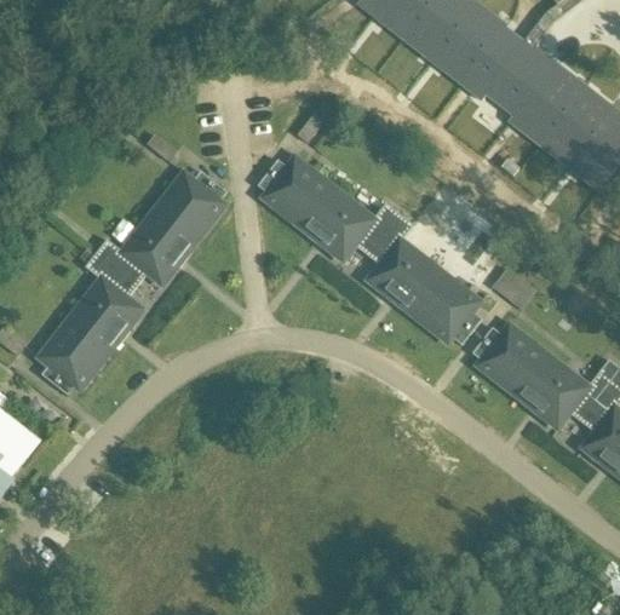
[(482,98),(486,95),(489,90),(516,110),(512,115),(509,119),(598,188),(619,159),(619,111),(535,46),(524,39),(517,47),(499,34),(506,24),(475,0),(359,0),(357,1),(432,59),(482,98)]
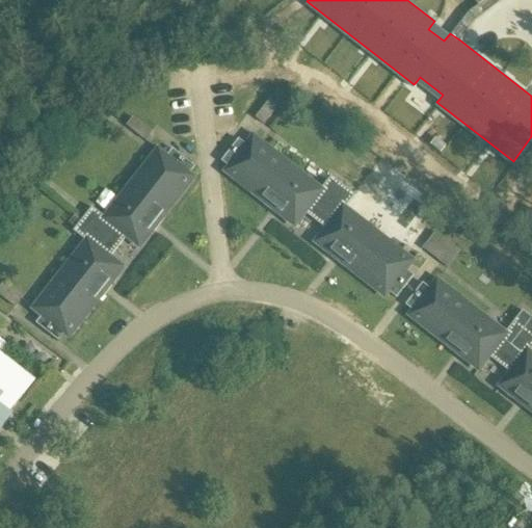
[(269,96),(255,114),(264,121),(278,102),(269,96)]
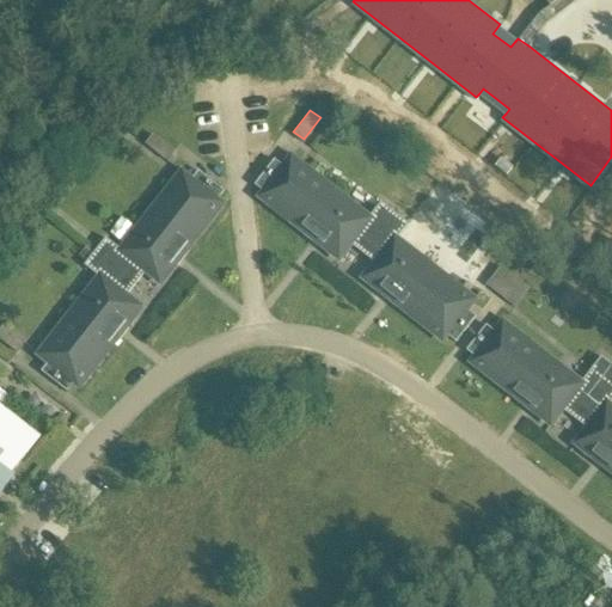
[(152,132),(145,141),(166,158),(173,148),(152,132)]
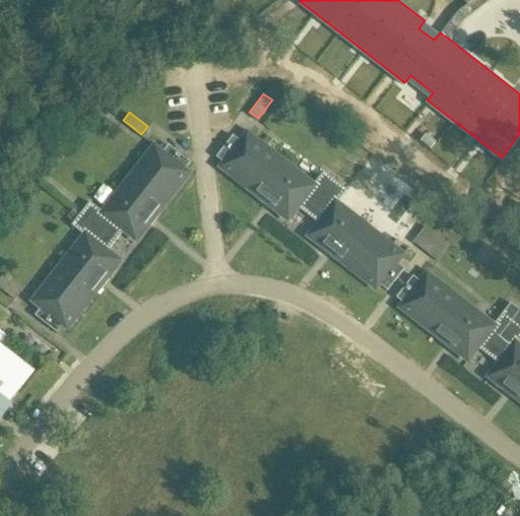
[(308,233),(331,251),(376,286),(380,281),(387,287),(403,265),(396,260),(402,251),(336,199),(345,186),(323,168),(313,181),(246,129),(240,137),(233,132),(216,153),(223,159),(220,164),(288,217),(298,204),(318,219),(308,233)]
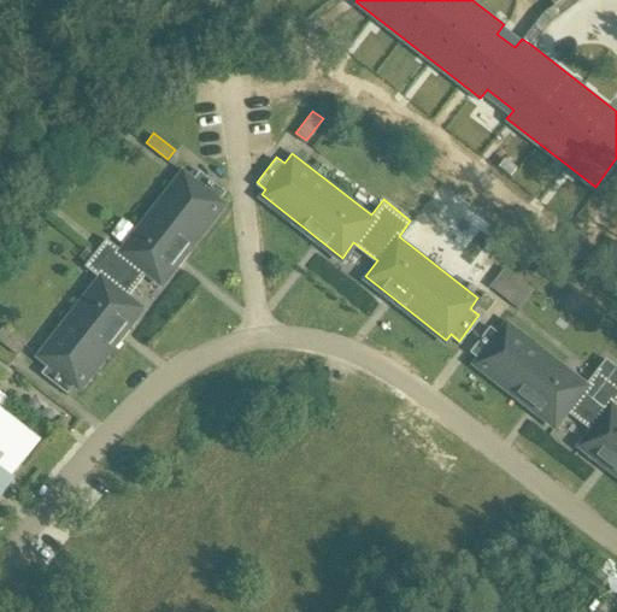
[(505,156),(499,163),(510,172),(516,165),(505,156)]
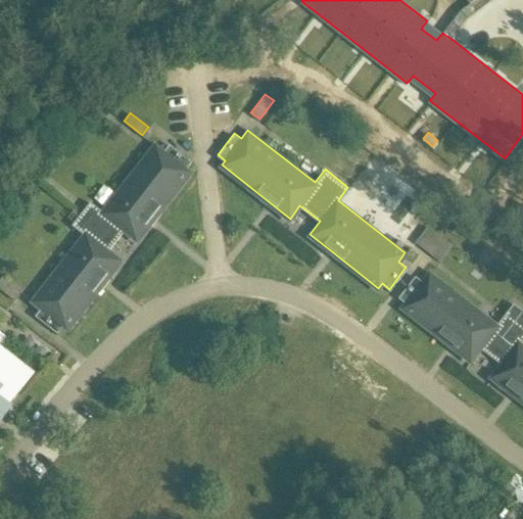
[(39,305),(34,313),(57,331),(62,324),(67,327),(121,260),(107,249),(124,229),(136,239),(154,216),(190,171),(186,167),(191,159),(170,142),(163,150),(155,143),(103,210),(90,200),(72,223),(85,233),(32,299),(39,305)]
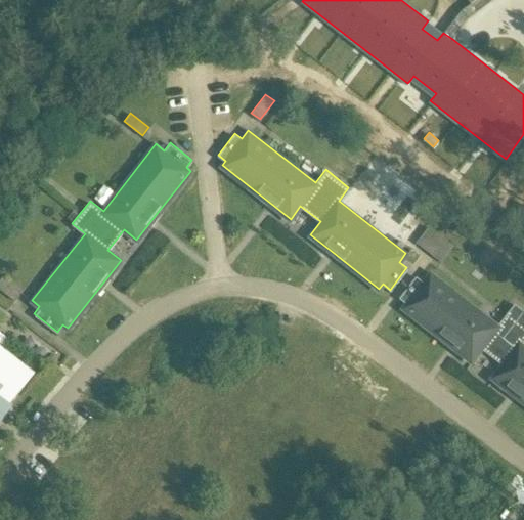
[(428,225),(416,242),(440,260),(452,244),(428,225)]
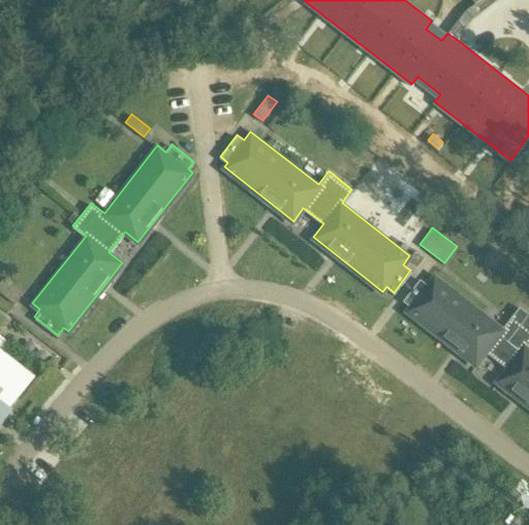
[(407,310),(453,345),(476,364),(487,350),(506,367),(496,380),(528,405),(528,348),(525,346),(528,341),(528,317),(517,308),(502,328),(434,275),(428,283),(419,277),(403,300),(410,305),(407,310)]
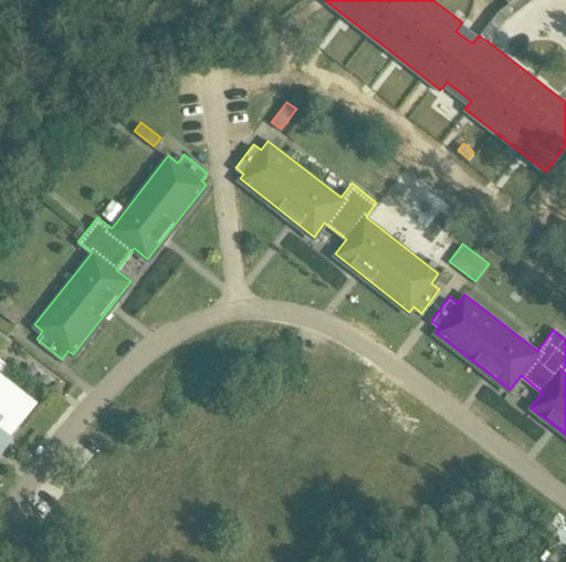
[(0,373),(0,455),(13,438),(9,436),(37,402),(0,373)]
